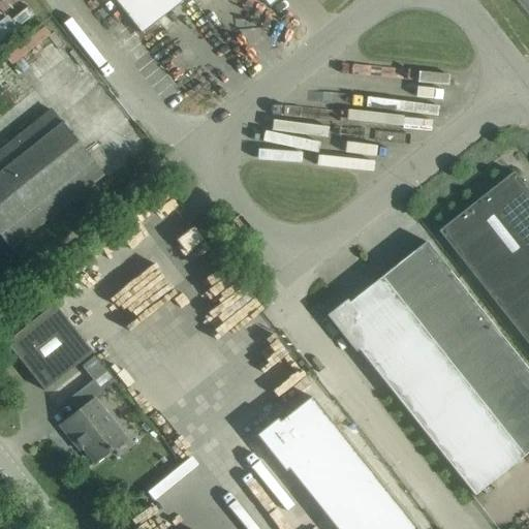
[(0,37),(0,38),(45,5),(40,0),(13,0),(20,7),(0,22),(0,37)]
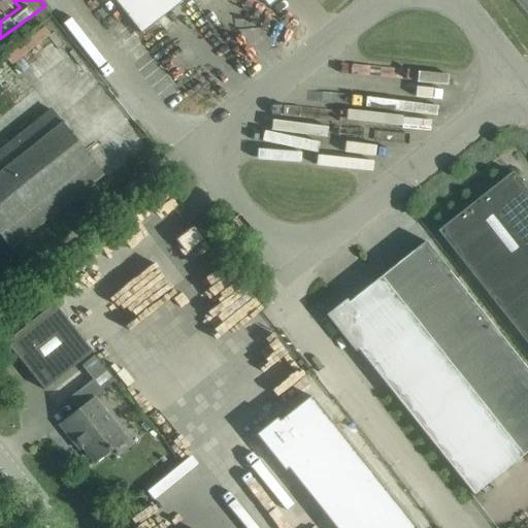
[(113,0),(141,33),(183,0),(113,0)]
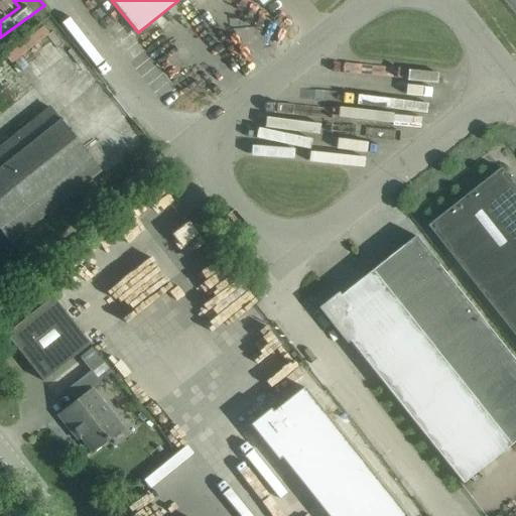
[(58,120),(48,107),(0,144),(0,230),(10,243),(100,171),(90,158),(59,120),(58,120)]
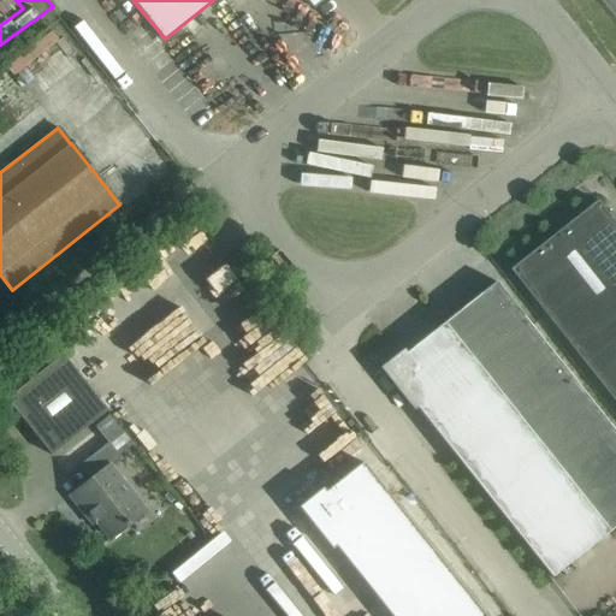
[(585,365),(615,338),(615,225),(597,201),(509,270),(585,365)]
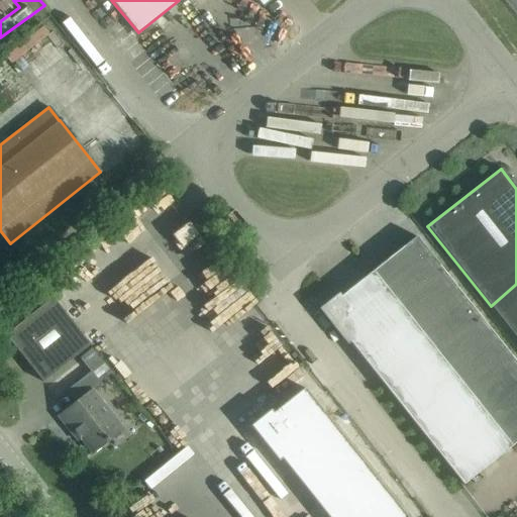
[(463,485),(479,472),(512,446),(516,441),(516,363),(415,236),(324,310),(463,485)]
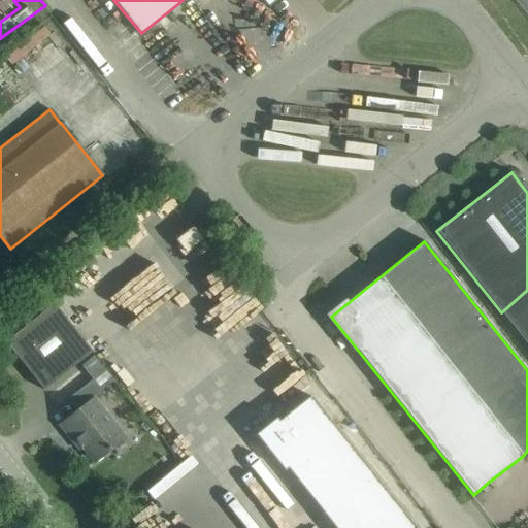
[(180,310),(189,304),(177,289),(154,305),(178,339),(194,329),(180,310)]
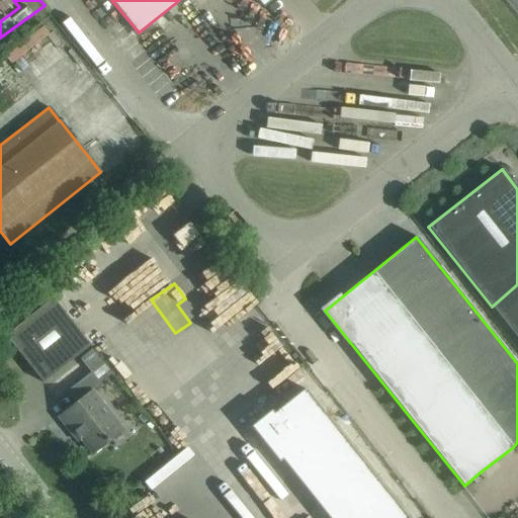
[(517,340),(517,284),(492,307),(517,340)]
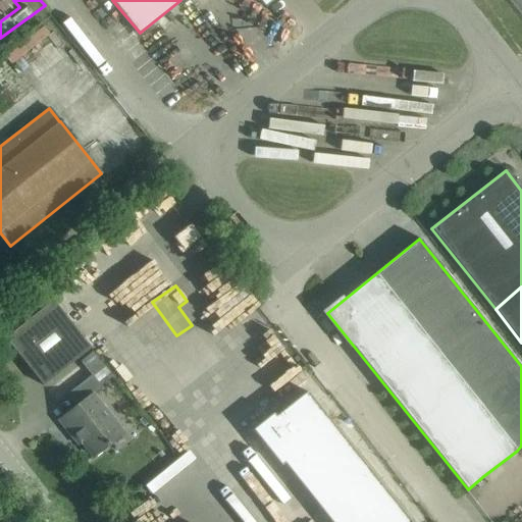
[(43,385),(91,348),(53,300),(5,338),(43,385)]
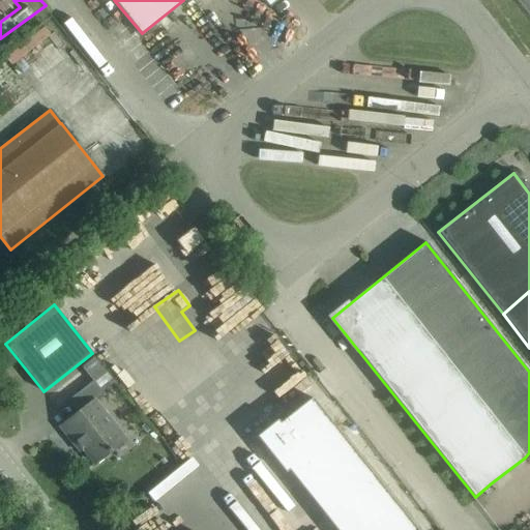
[(113,384),(125,380),(117,355),(105,359),(113,384)]
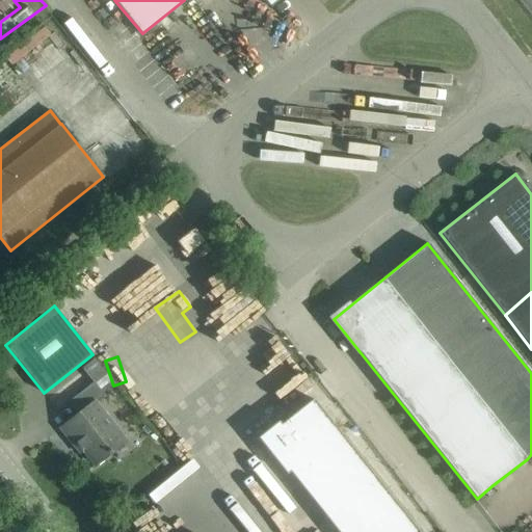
[(224,358),(182,392),(188,400),(231,367),(224,358)]
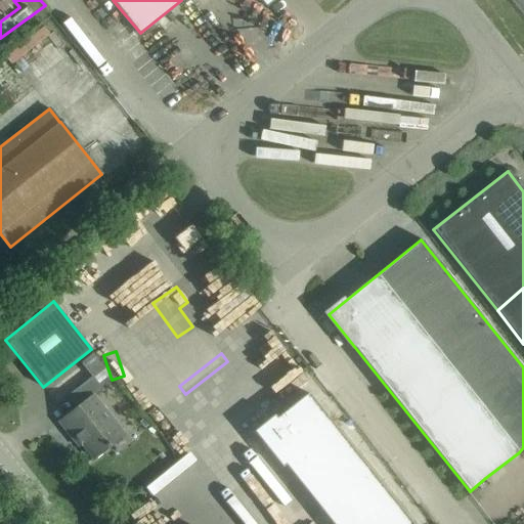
[(110,446),(123,435),(93,398),(102,390),(91,376),(83,383),(68,395),(78,408),(60,422),(73,438),(76,436),(93,457),(110,446)]
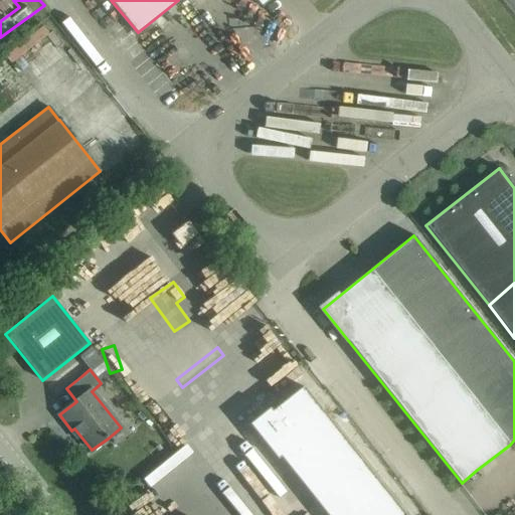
[(404,514),(305,388),(251,425),(279,461),(283,458),(328,514),(404,514)]
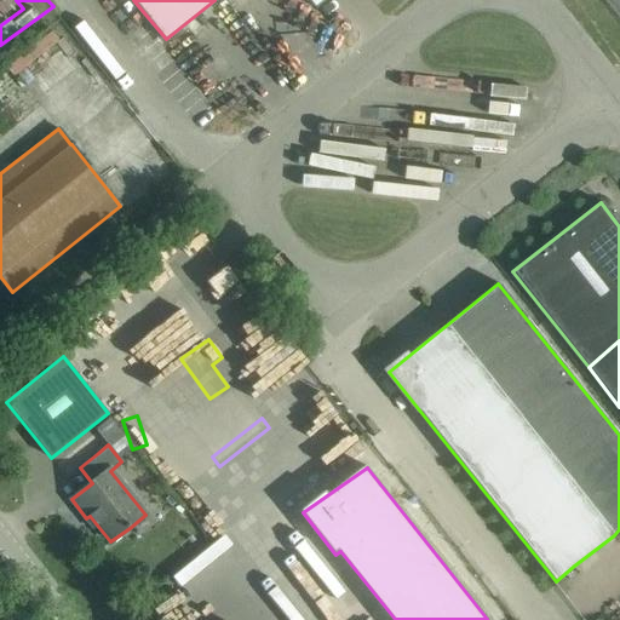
[(231,530),(260,512),(250,495),(222,514),(231,530)]
